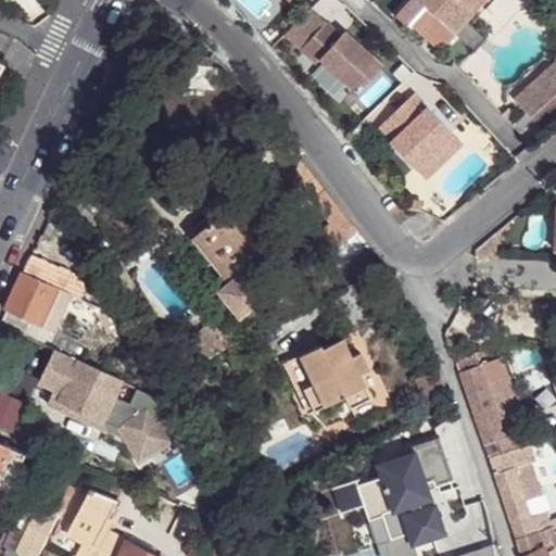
[(409,0),(404,7),(395,15),(407,27),(409,25),(437,50),(472,12),(468,8),(475,0),(409,0)]
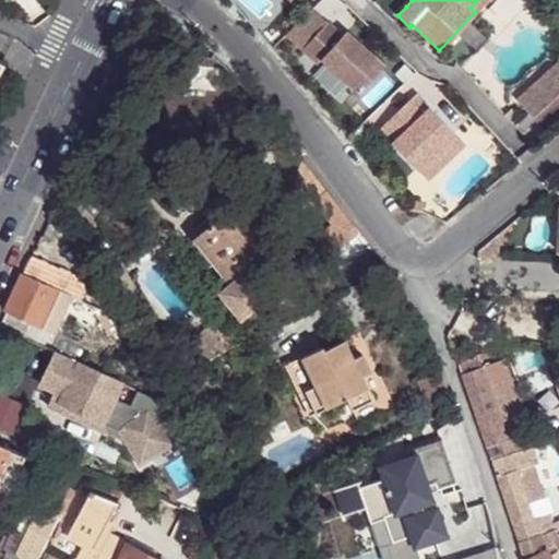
[(477,0),(471,8),(475,12),(485,0),(477,0)]
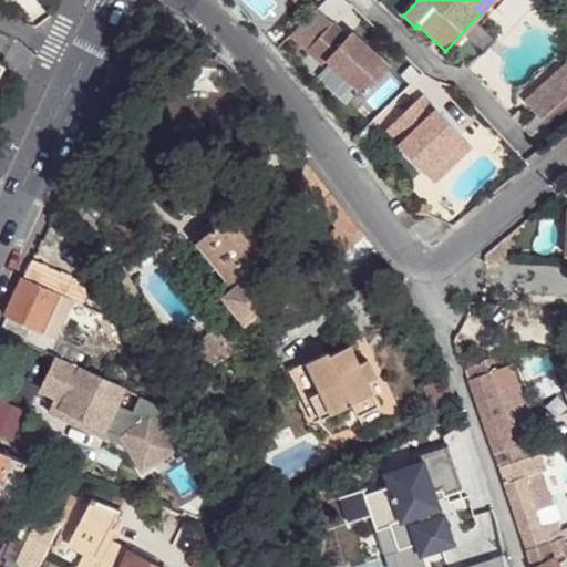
[(319,7),(292,33),(308,49),(334,22),(319,7)]
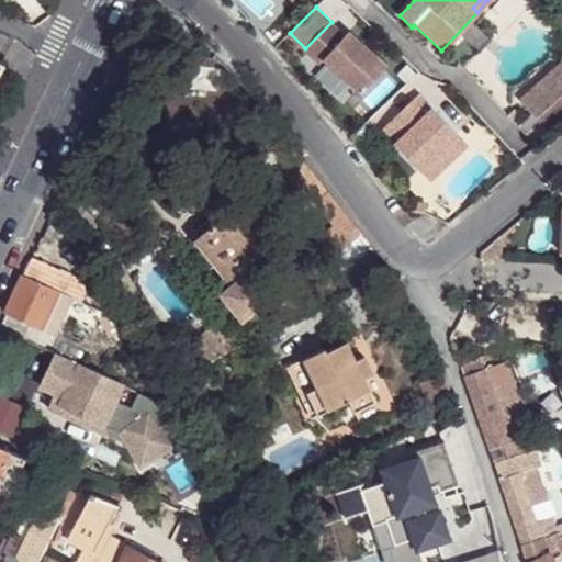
[(332,22),(305,48),(319,63),(324,57),(361,94),(388,69),(350,32),(346,36),(332,22)]
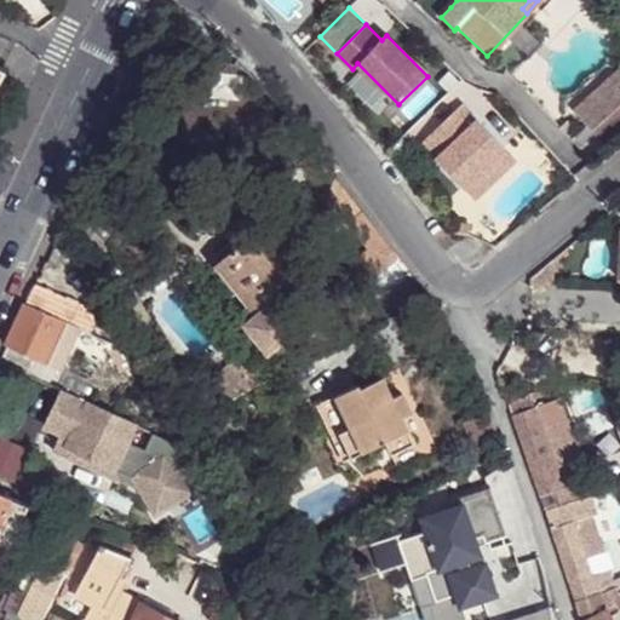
[(619,75),(573,115),(587,133),(589,133),(601,147),(619,130),(619,75)]
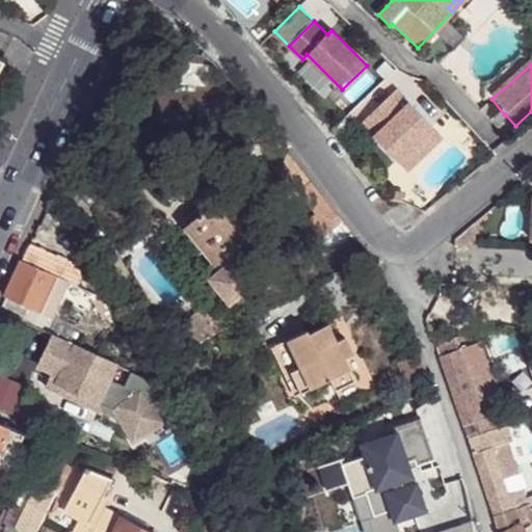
[(396,91),(358,125),(394,164),(430,131),(396,91)]
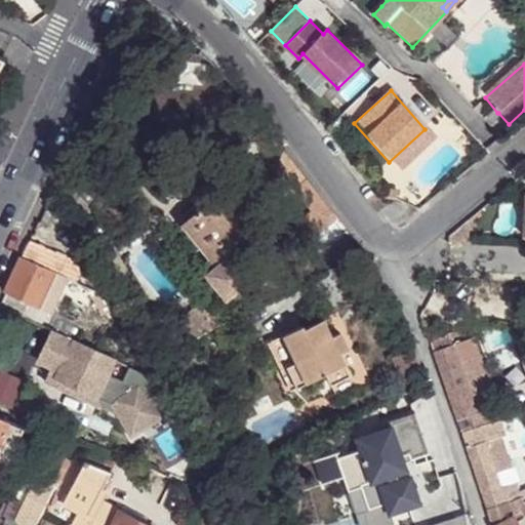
[(479,105),(473,110),(480,118),(485,113),(479,105)]
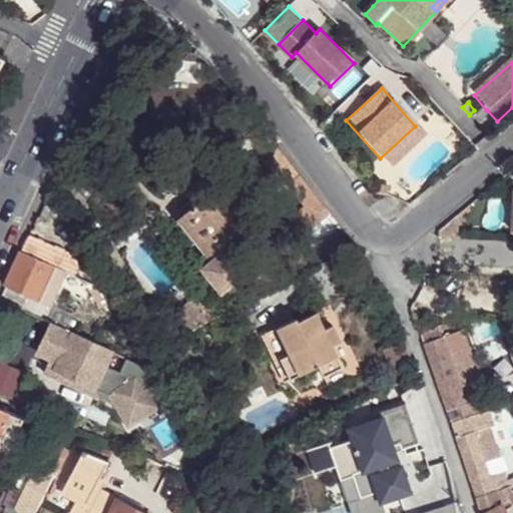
[(415,126),(380,158),(390,168),(425,137),(415,126)]
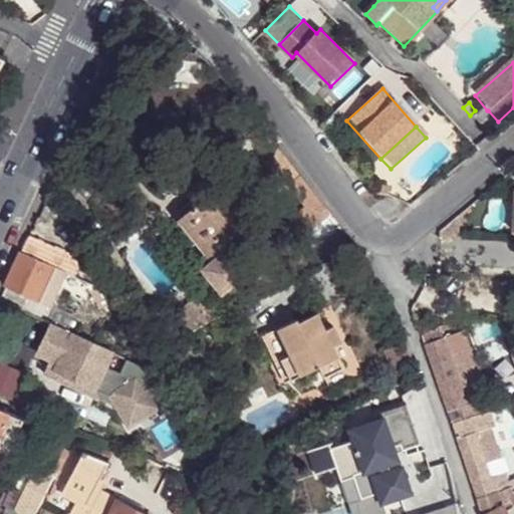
[(198,205),(181,219),(215,262),(254,230),(205,179),(194,188),(204,200),(198,205)]
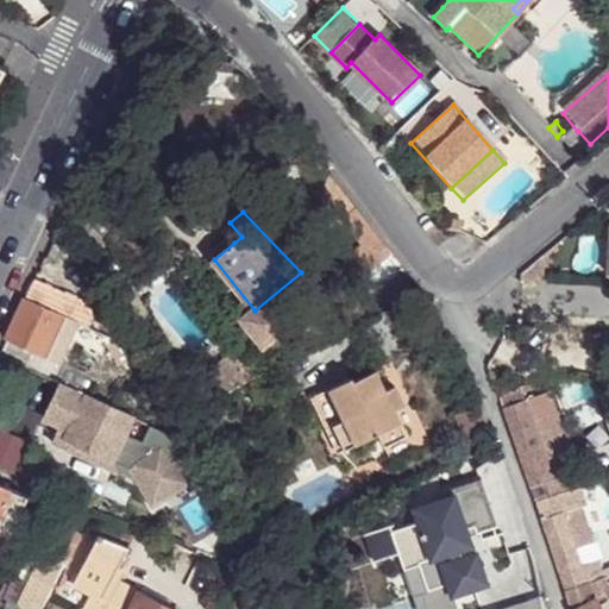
[(223,230),(234,243),(242,237),(230,223),(223,230)]
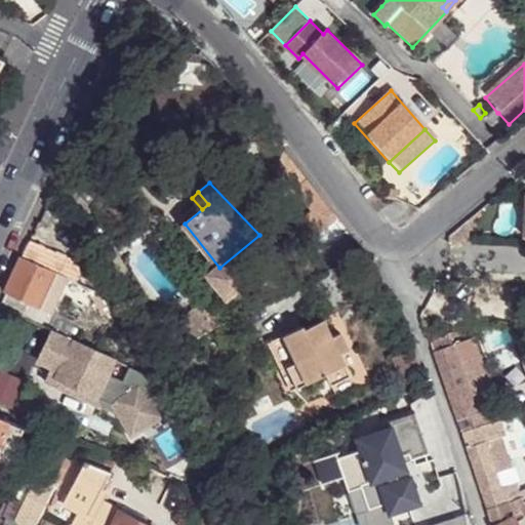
[(472,215),(448,235),(450,238),(455,241),(470,242),(472,215)]
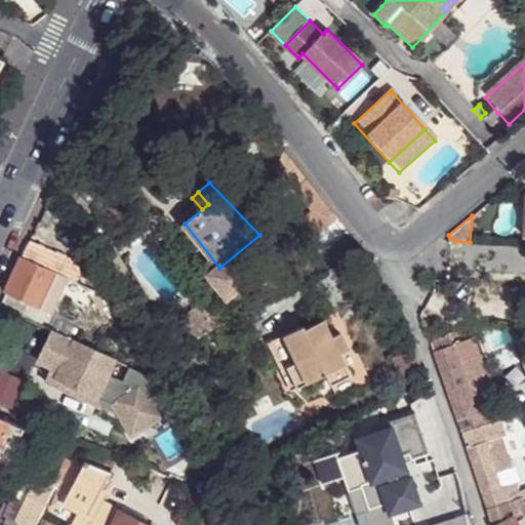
[(28,238),(21,255),(66,277),(76,282),(81,272),(76,260),(28,238)]
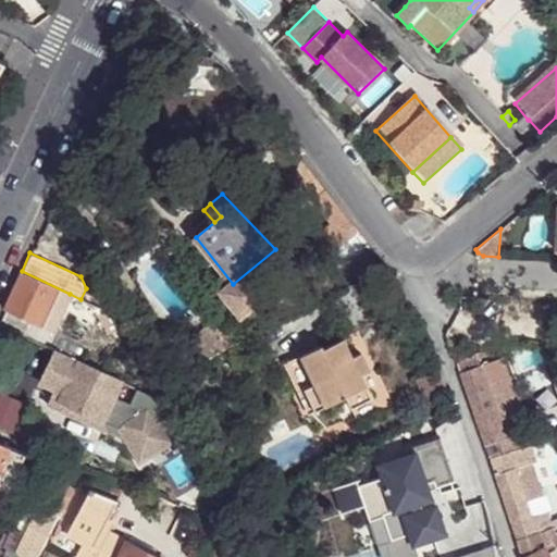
[(22,271),(4,308),(53,331),(70,294),(22,271)]
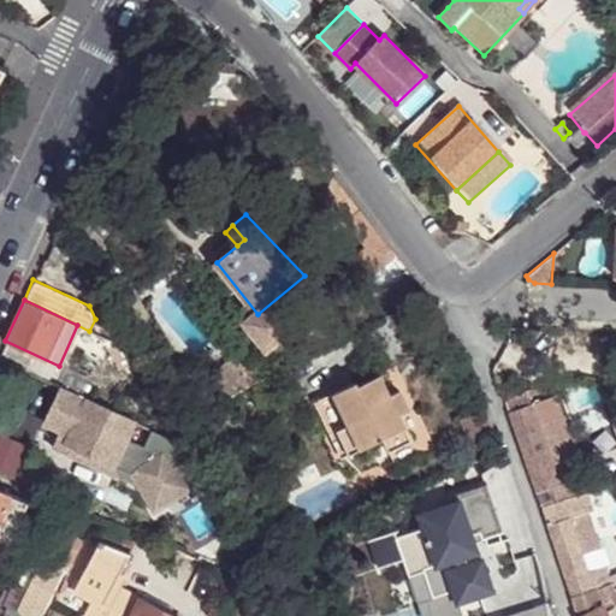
[(117,335),(107,339),(98,344),(113,372),(132,362),(117,335)]
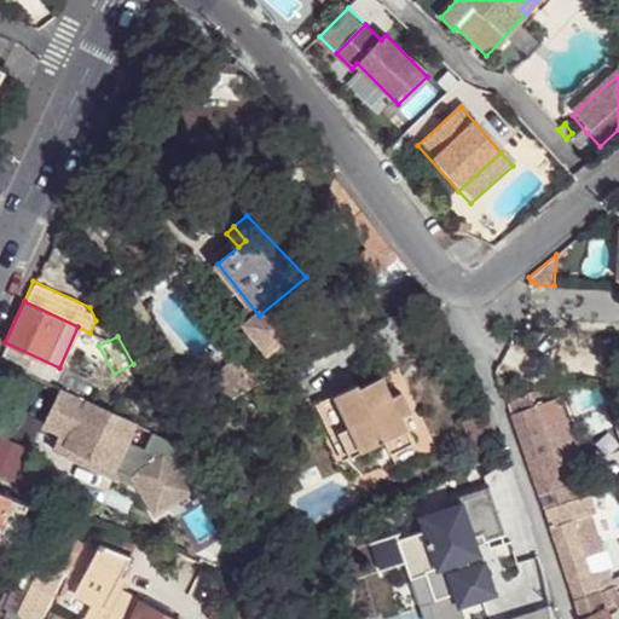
[(380,393),(386,389),(379,376),(357,387),(356,385),(331,398),(350,433),(341,437),(352,458),(383,443),(387,450),(409,439),(399,416),(408,412),(398,392),(389,397),(383,400),(380,393)]
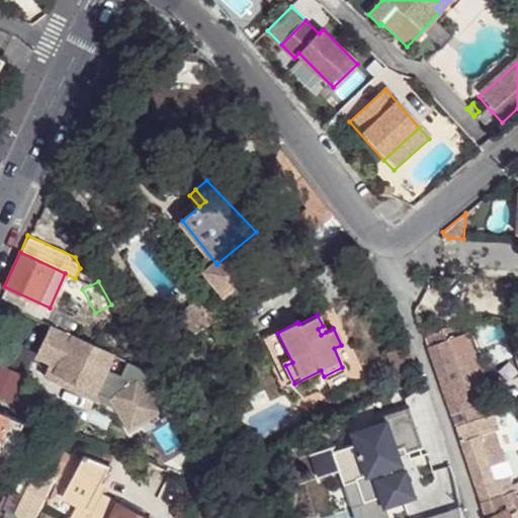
[(108,354),(49,325),(34,354),(48,360),(55,364),(52,371),(104,397),(111,408),(120,420),(138,410),(135,405),(148,396),(143,387),(152,381),(147,371),(122,360),(115,374),(101,368),(108,354)]
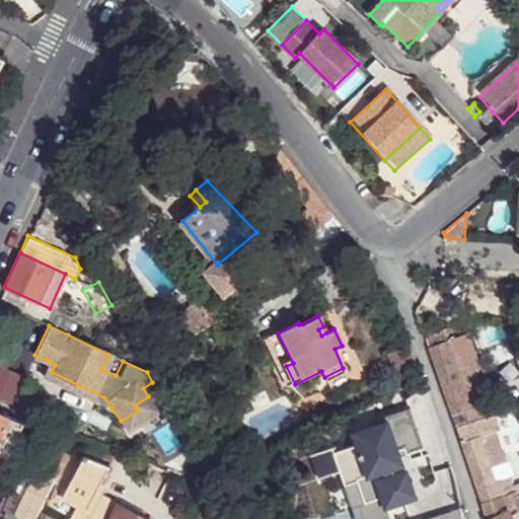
[(326,332),(323,326),(318,329),(321,336),(326,332)]
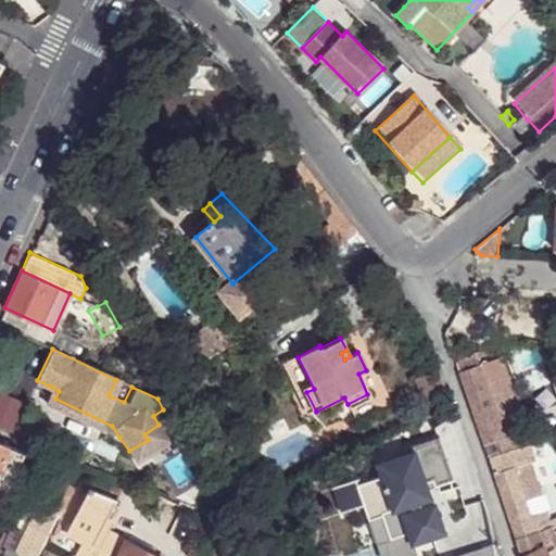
[(472,353),(455,358),(487,458),(516,447),(523,444),(526,443),(520,428),(501,434),(495,419),(472,353)]
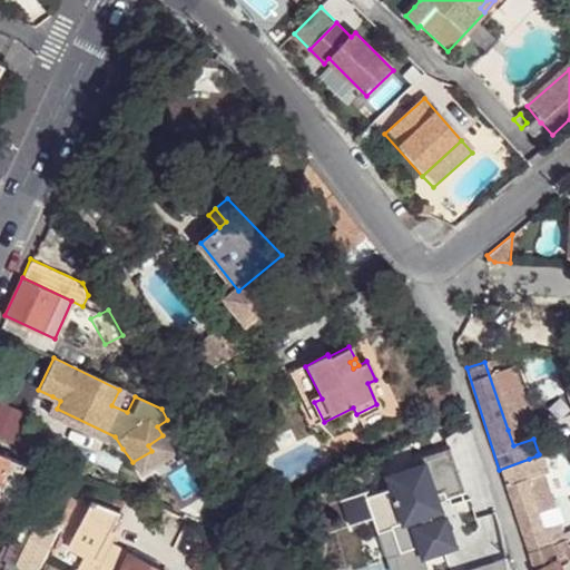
[(60,401),(52,396),(45,412),(120,450),(123,449),(115,436),(57,409),(60,401)]
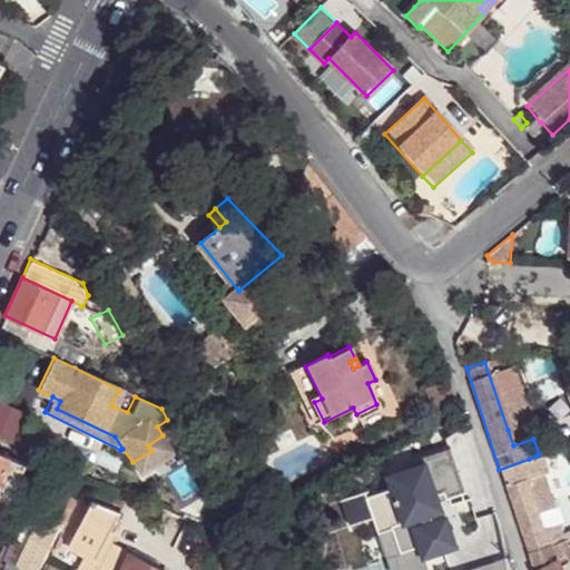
[(314,402),(306,405),(315,425),(324,422),(314,402)]
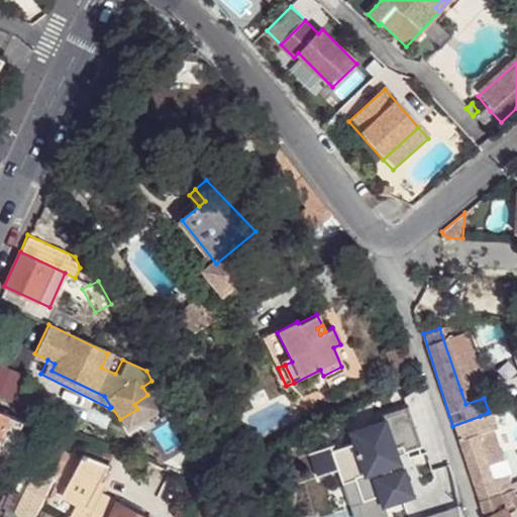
[(344,371),(341,367),(323,376),(325,381),(344,371)]
